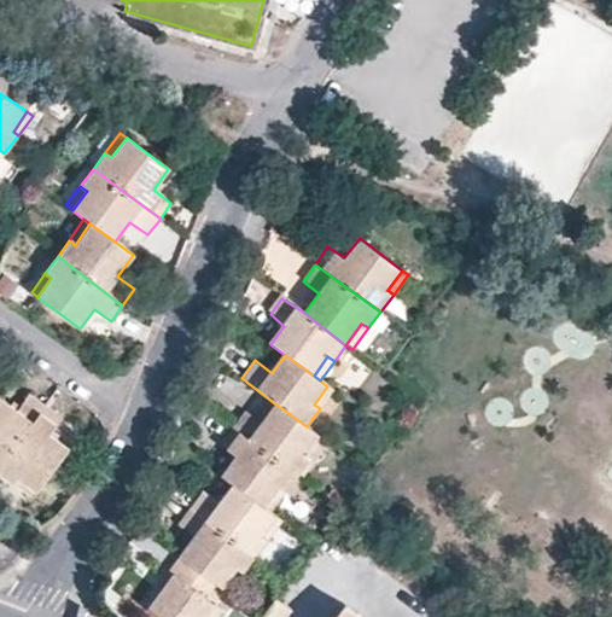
[(333,390),(327,386),(314,405),(320,408),(333,390)]
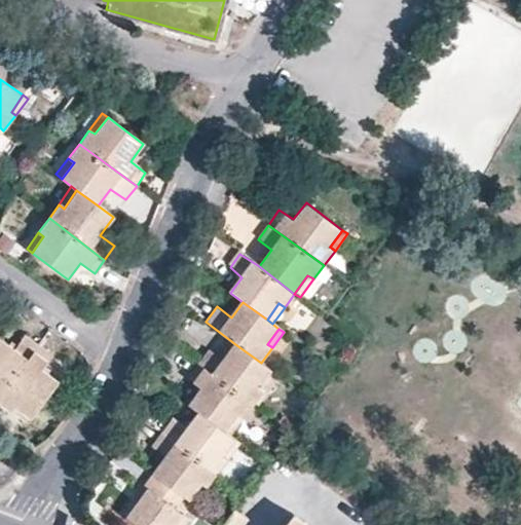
[(15,347),(0,336),(0,398),(39,345),(24,335),(15,347)]
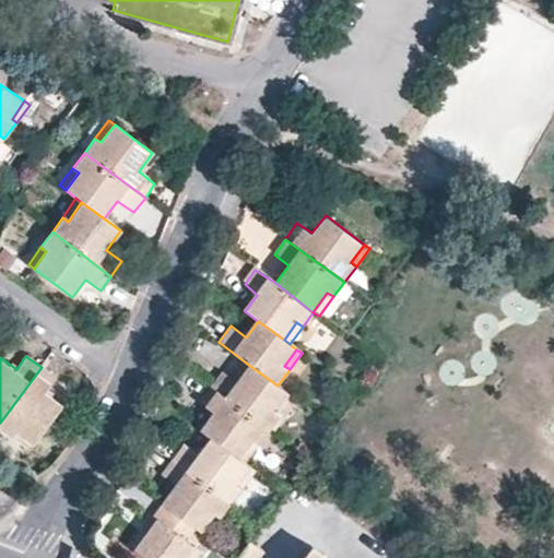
[(278,386),(250,366),(237,384),(222,374),(212,389),(269,431),(280,416),(275,413),(289,393),(278,386)]
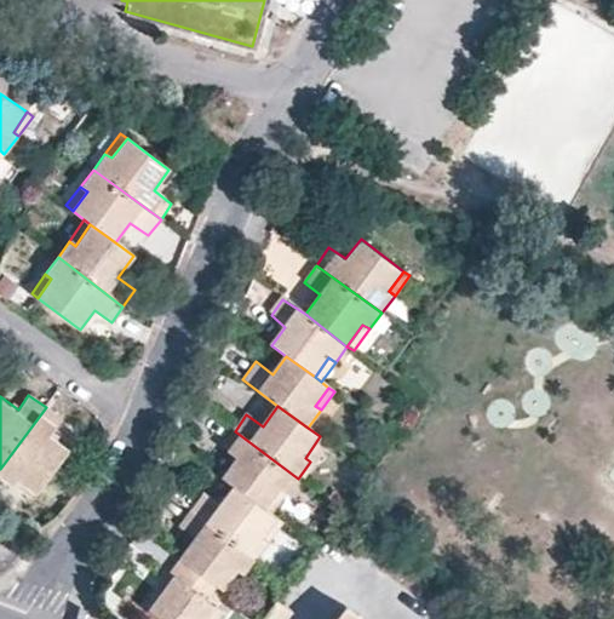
[(63,419),(46,407),(0,469),(0,474),(15,485),(18,480),(38,494),(70,450),(51,436),(63,419)]
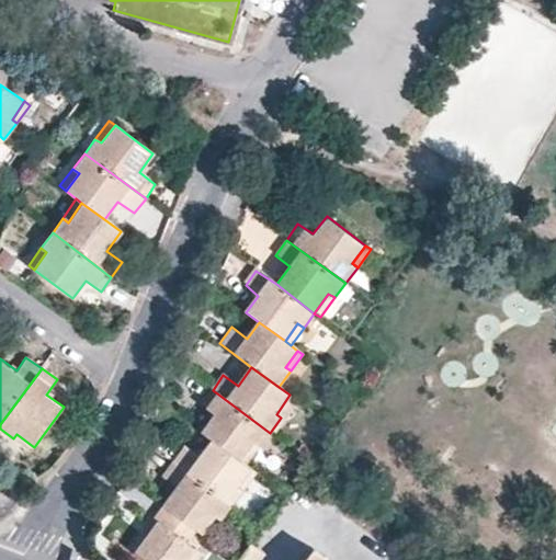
[(270,433),(213,390),(201,404),(215,415),(203,432),(214,440),(241,459),(254,443),(260,447),(270,433)]
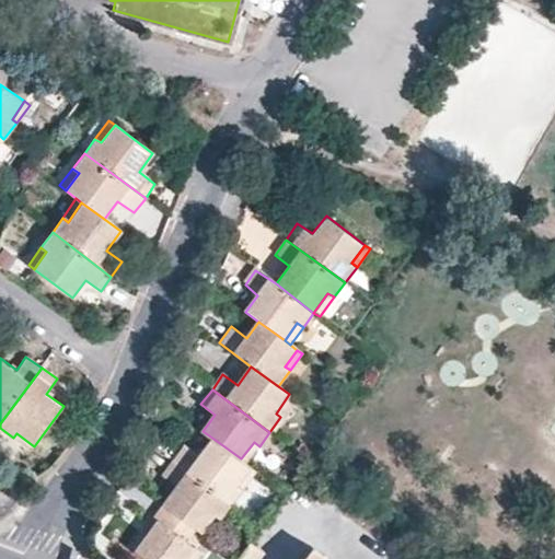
[(295,397),(289,394),(276,414),(280,417),(295,397)]
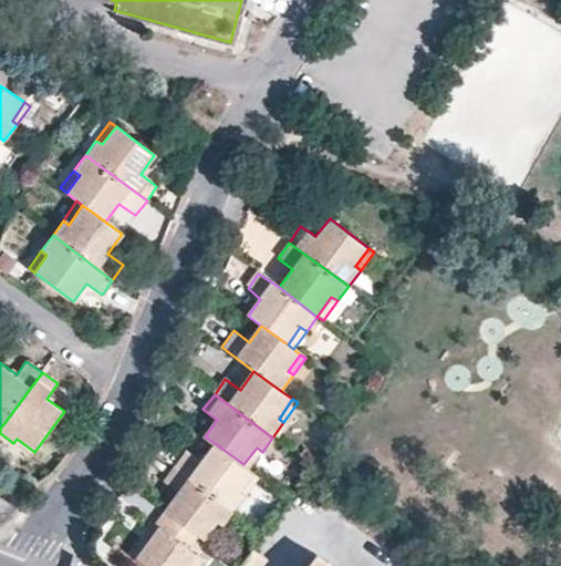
[(31,456),(34,452),(17,439),(13,443),(31,456)]
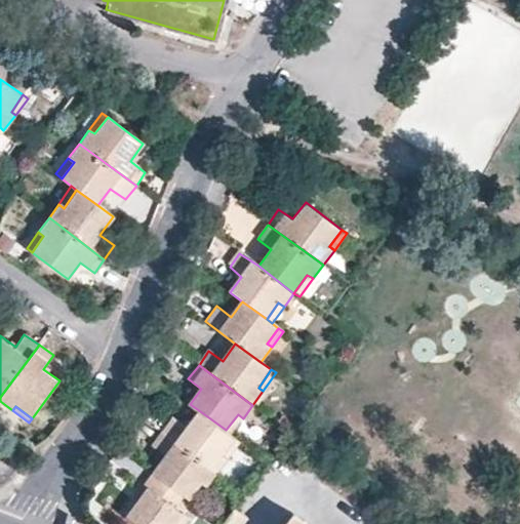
[(226,430),(200,411),(188,429),(171,416),(162,431),(216,473),(228,457),(224,454),(235,437),(231,434),(226,430)]
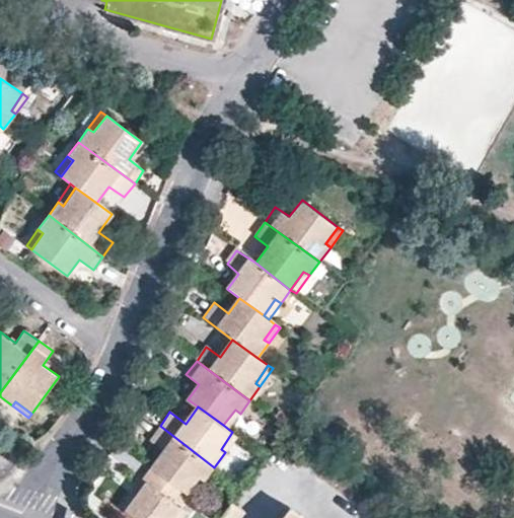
[(289,417),(276,408),(270,415),(284,425),(289,417)]
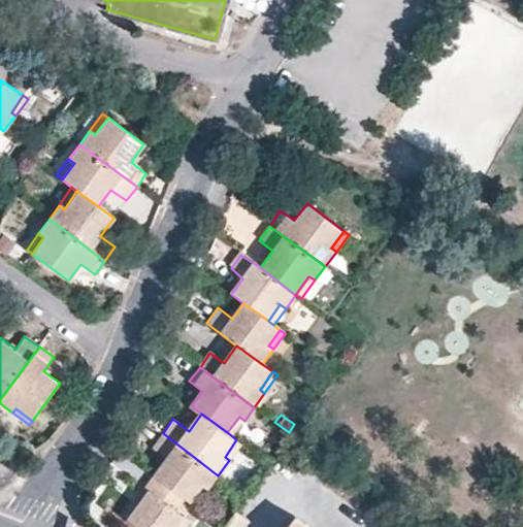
[(232,436),(244,421),(239,417),(227,432),(232,436)]
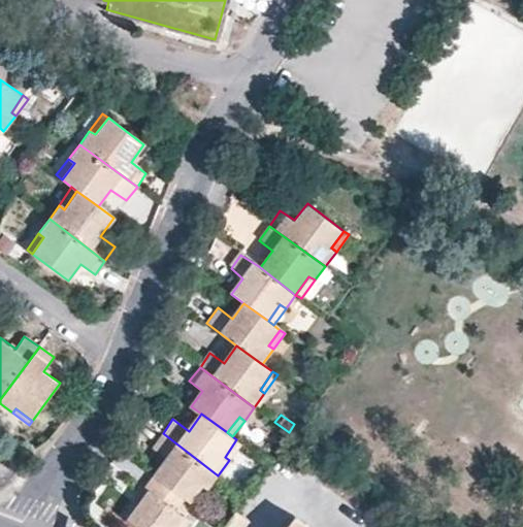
[(218,475),(163,433),(152,448),(166,458),(154,474),(189,500),(191,501),(203,486),(208,489),(218,475)]
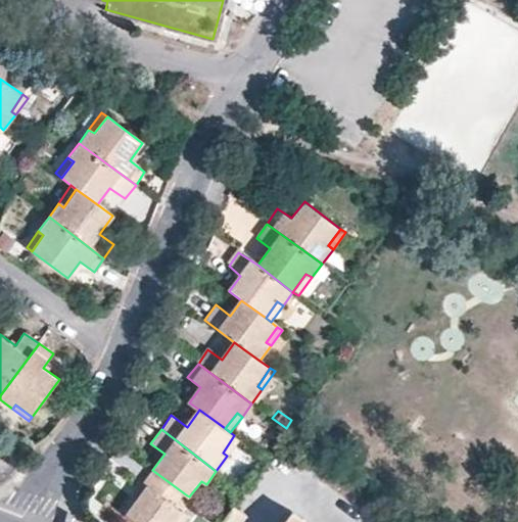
[(239,438),(234,435),(223,453),(227,456),(239,438)]
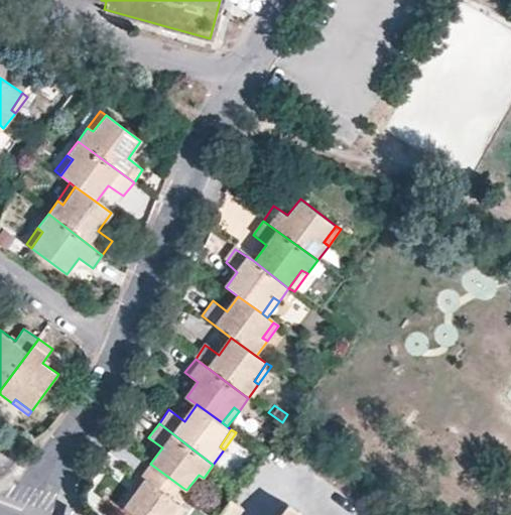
[(184,489),(150,464),(141,476),(145,480),(137,492),(125,508),(134,514),(170,514),(179,503),(175,500),(184,489)]
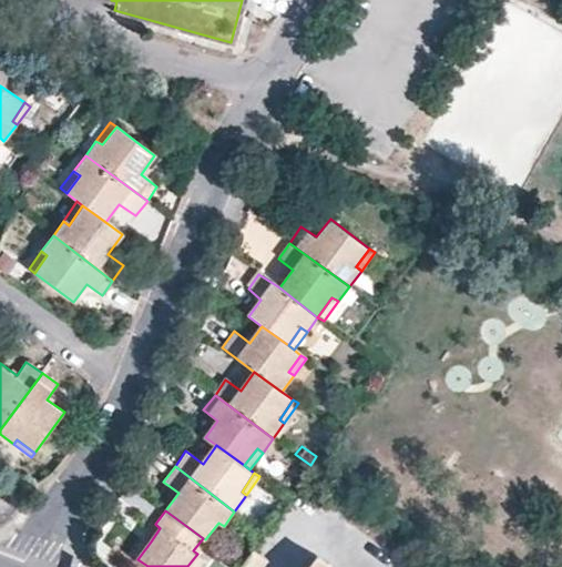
[(210,544),(224,526),(218,523),(205,539),(210,544)]
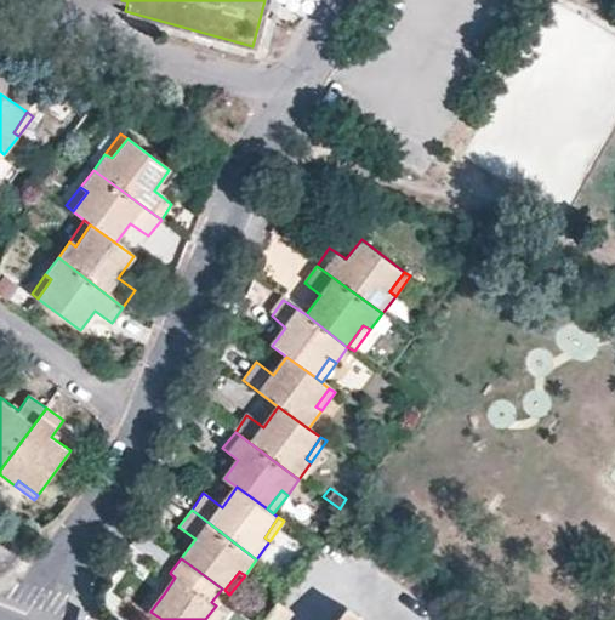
[(175,578),(170,573),(160,589),(165,592),(175,578)]
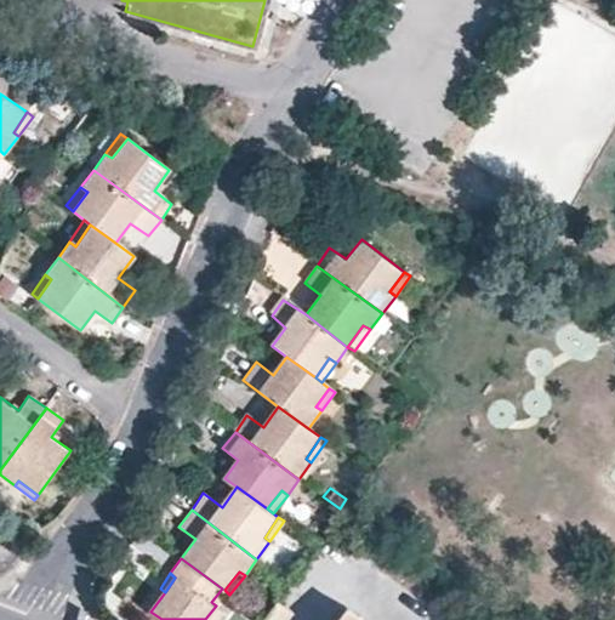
[(289,619),(295,613),(279,601),(265,619),(289,619)]
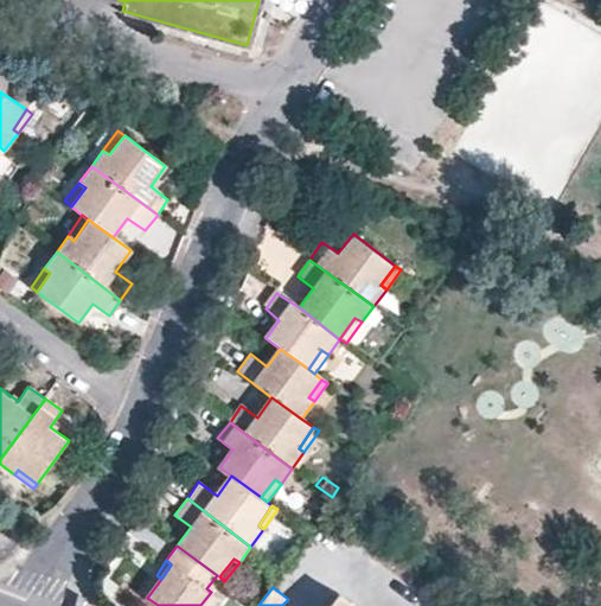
[(211,605),(219,598),(211,592),(200,605),(211,605)]
